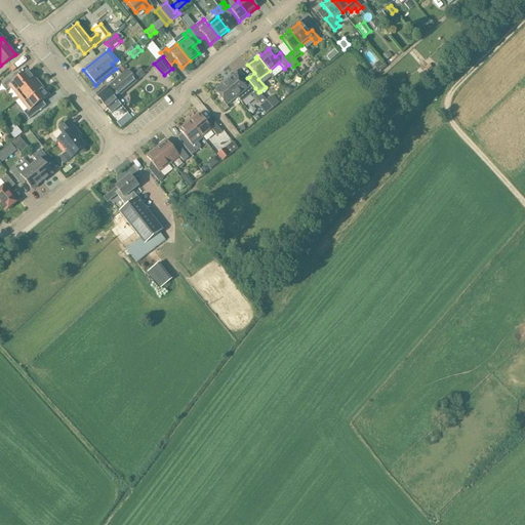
[(429,64),(425,68),(430,73),(434,69),(429,64)]
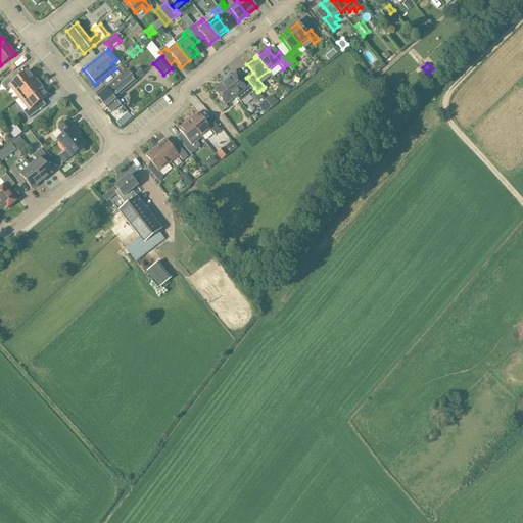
[(136,82),(144,75),(138,67),(130,75),(136,82)]
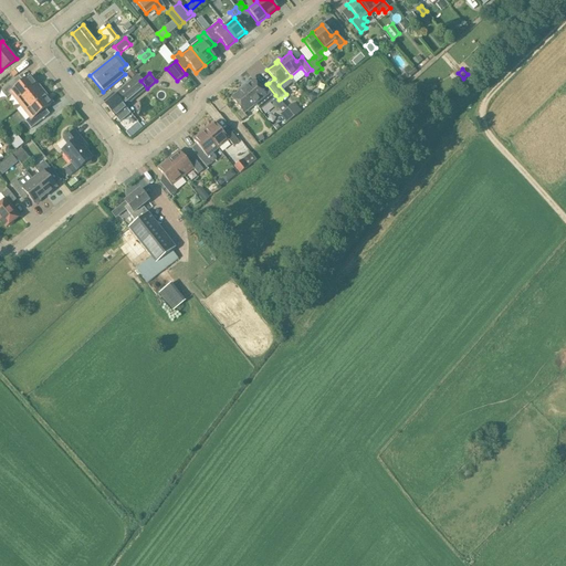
[(7,98),(11,95),(20,106),(41,90),(31,76),(23,82),(19,76),(1,91),(7,98)]
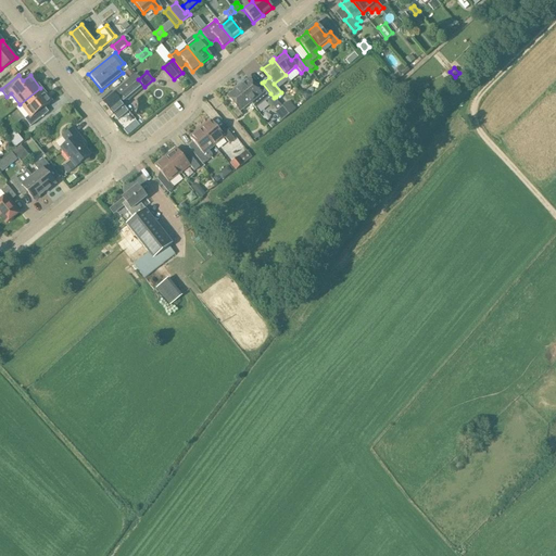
[(138,79),(136,76),(117,91),(123,97),(118,100),(123,105),(144,87),(138,79)]
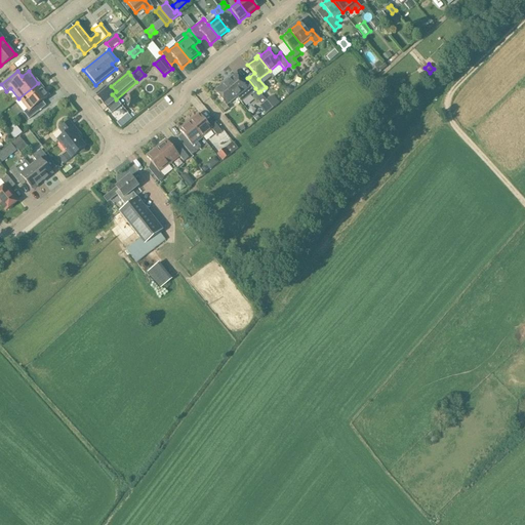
[(226,81),(225,82),(237,97),(241,104),(252,95),(258,103),(264,98),(258,92),(255,88),(247,78),(242,82),(236,75),(227,82),(226,81)]
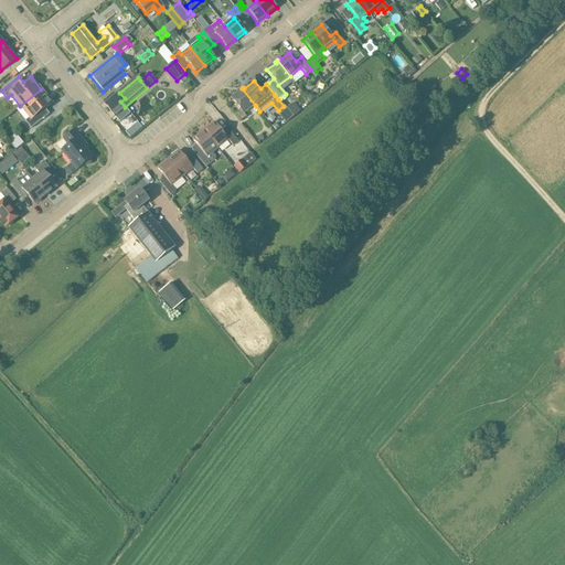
[(232,98),(241,110),(236,115),(242,121),(246,117),(244,114),(255,105),(242,88),(240,89),(241,91),(232,98)]
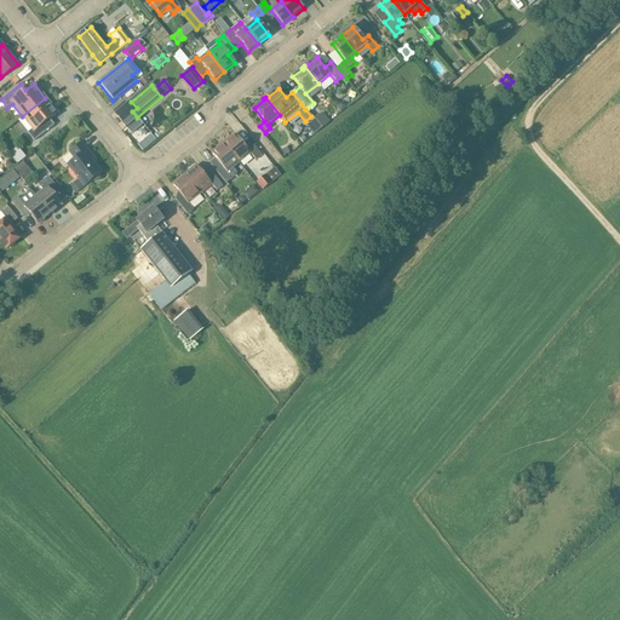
[(45,98),(22,116),(32,128),(27,133),(34,142),(55,125),(50,120),(57,114),(45,98)]
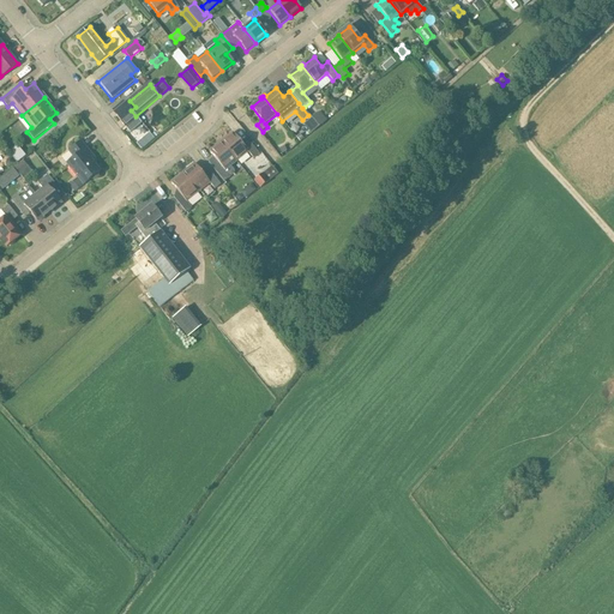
[(131,133),(142,124),(136,116),(131,110),(136,107),(130,101),(122,108),(120,106),(113,110),(115,113),(114,114),(126,127),(131,133)]
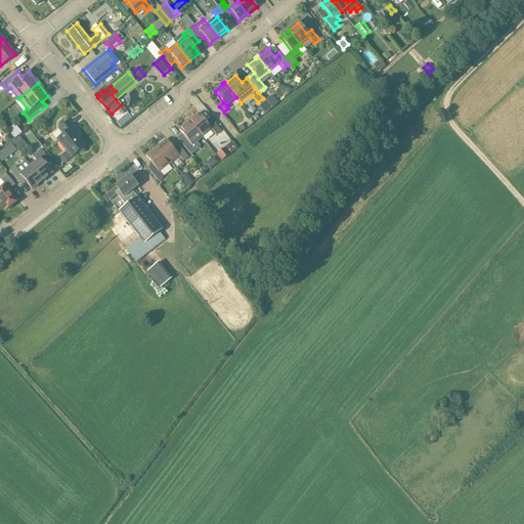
[(273,94),(265,100),(271,107),(279,101),(273,94)]
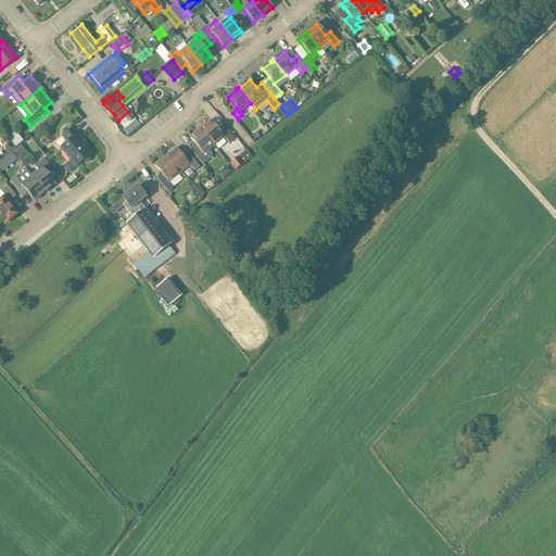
[(283,109),(277,114),(281,119),(288,114),(283,109)]
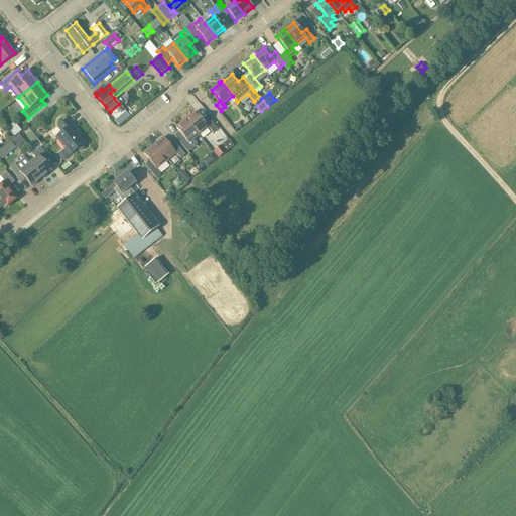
[(125,112),(120,116),(124,121),(129,117),(125,112)]
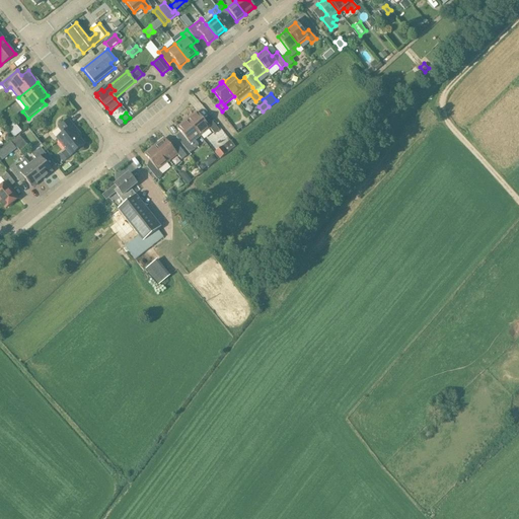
[(197,113),(187,121),(200,137),(210,129),(214,135),(219,131),(209,118),(205,122),(197,113)]
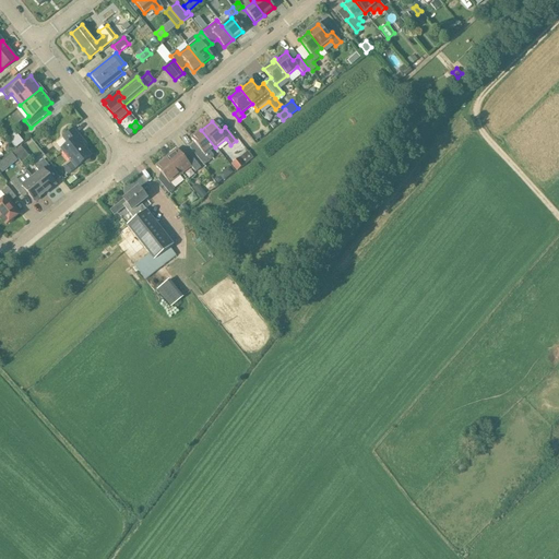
[(63,139),(68,144),(61,150),(70,162),(64,166),(70,174),(75,168),(91,156),(76,138),(79,135),(74,130),(63,139)]
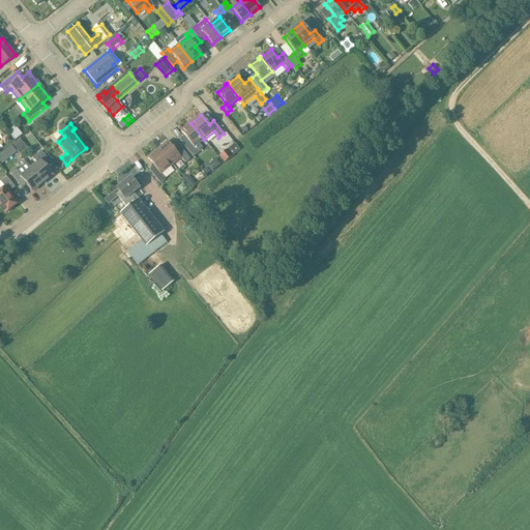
[(180,141),(183,145),(194,157),(199,153),(202,150),(203,147),(200,143),(204,140),(190,123),(181,131),(185,137),(180,141)]
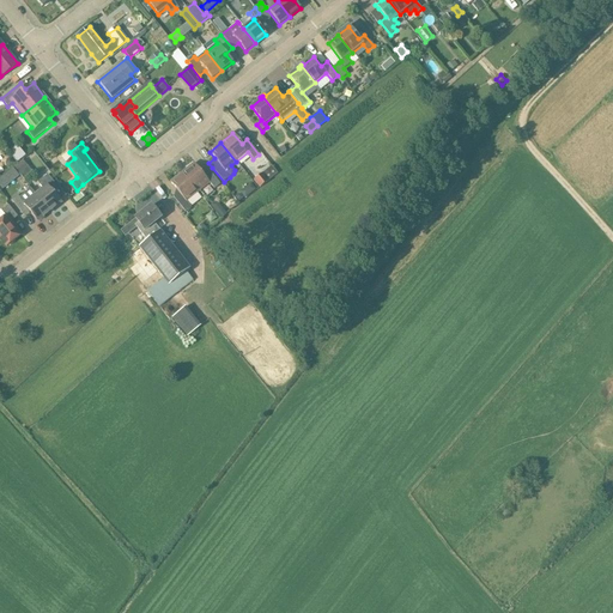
[(19,149),(12,156),(17,163),(25,156),(19,149)]
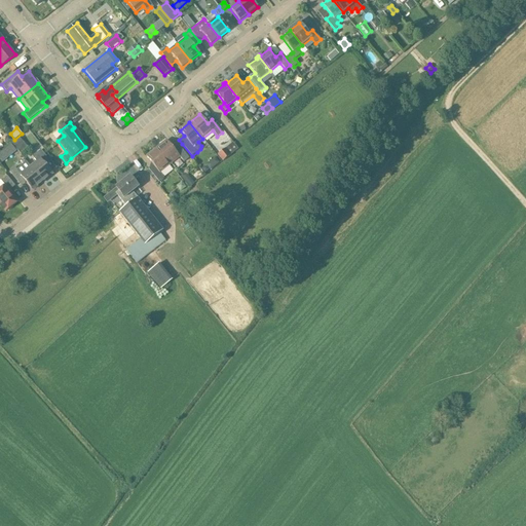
[(1,138),(7,145),(12,141),(6,134),(1,138)]
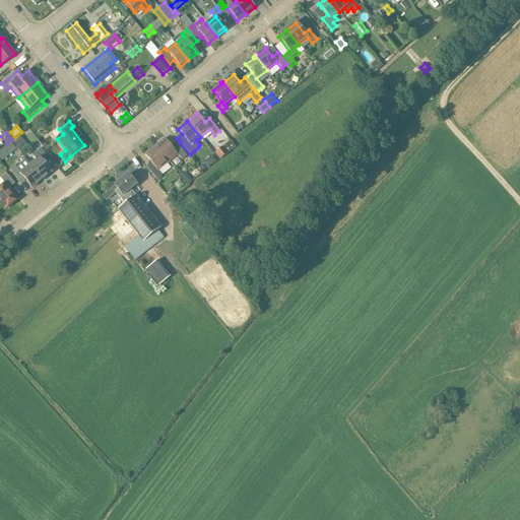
[(15,146),(22,140),(19,136),(12,142),(15,146)]
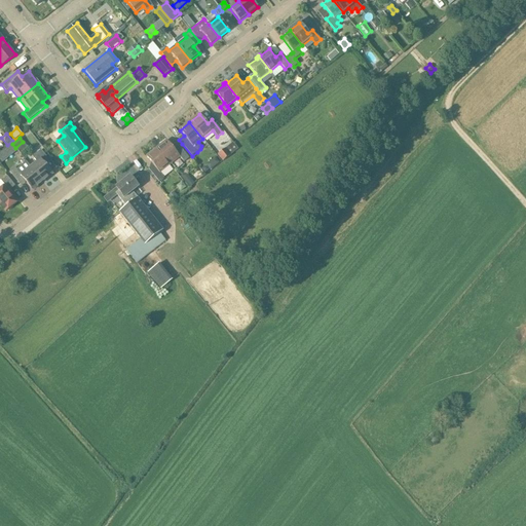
[(180,157),(167,141),(157,149),(170,165),(180,157)]
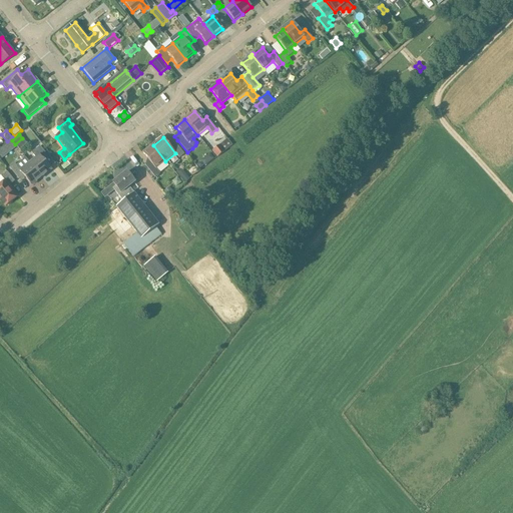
[(153,145),(143,153),(156,169),(165,161),(153,145)]
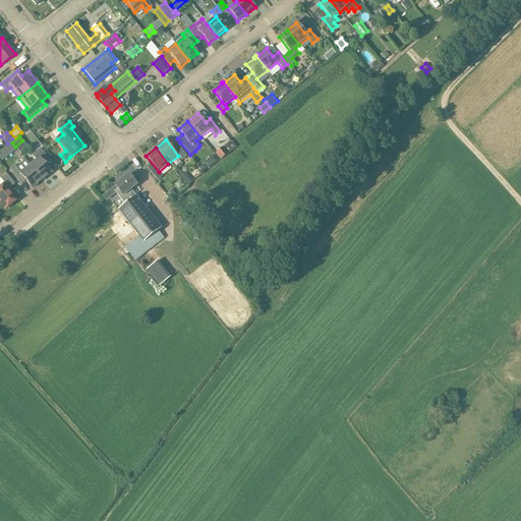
[(221,160),(228,154),(223,148),(216,154),(221,160)]
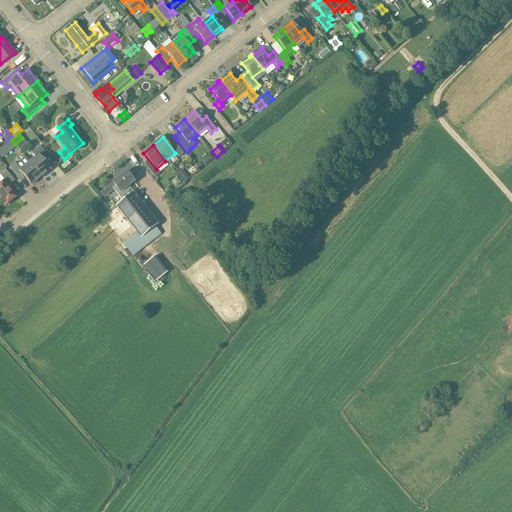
[(36,158),(30,163),(41,177),(50,169),(42,159),(47,155),(39,146),(31,152),(36,158)]
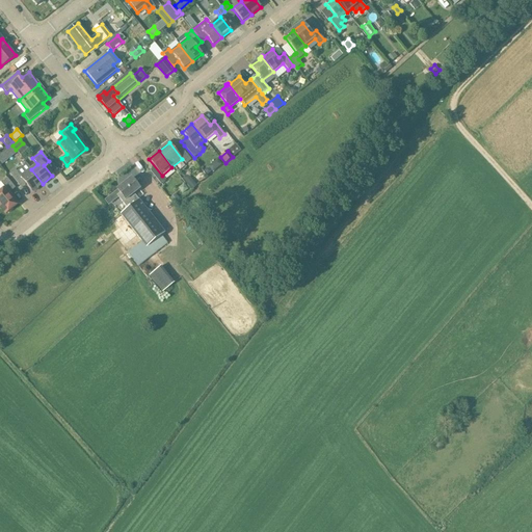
[(187,155),(182,159),(186,164),(191,160),(187,155)]
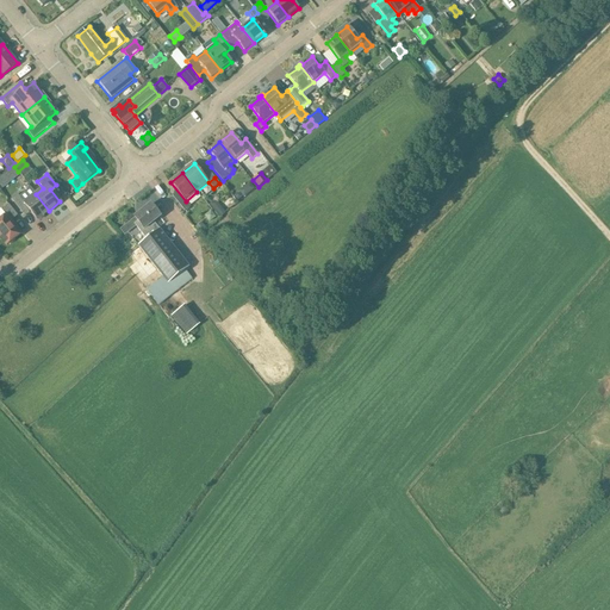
[(22,212),(27,207),(37,219),(49,211),(36,194),(29,200),(23,193),(18,197),(17,194),(11,199),(22,212)]
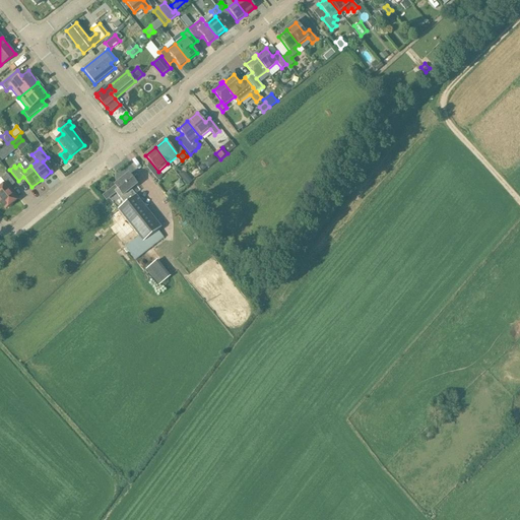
[(0,203),(4,208),(6,207),(7,208),(11,205),(10,203),(16,199),(8,189),(14,184),(7,175),(1,180),(0,179),(0,203)]
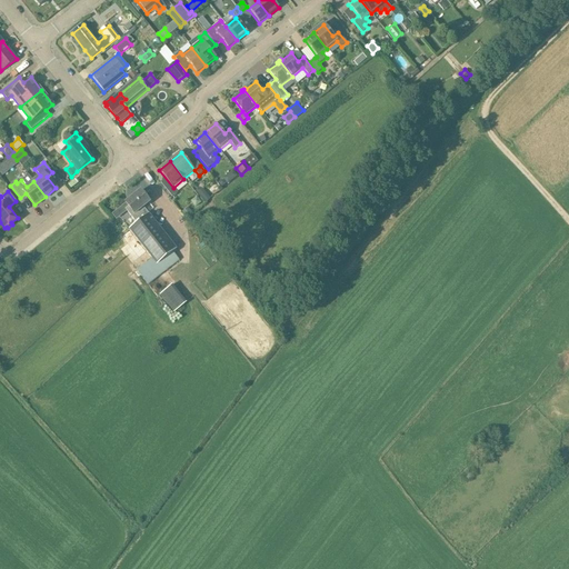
[(129,208),(126,210),(131,217),(135,215),(140,221),(129,230),(152,259),(137,271),(148,286),(180,260),(173,252),(177,249),(143,208),(150,203),(141,191),(126,203),(129,208)]
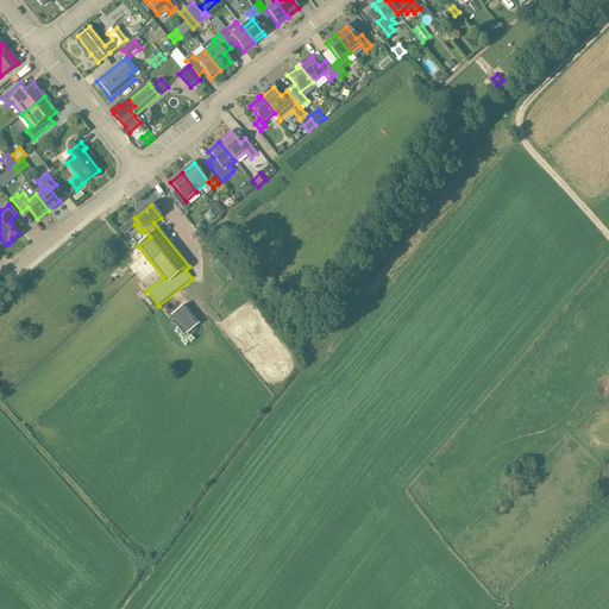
[(220,207),(214,212),(219,218),(224,213),(220,207)]
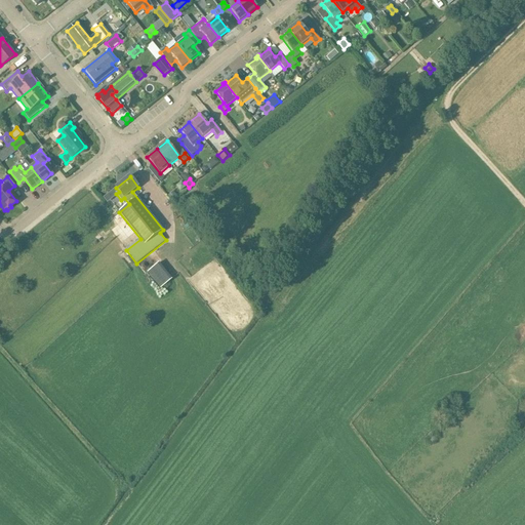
[(159,264),(147,272),(160,288),(172,280),(159,264)]
